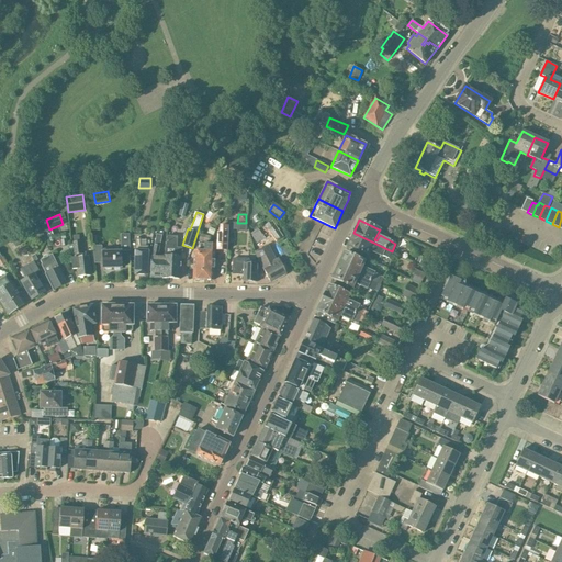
[(226,251),(227,226),(221,226),(220,234),(217,233),(216,250),(226,251)]
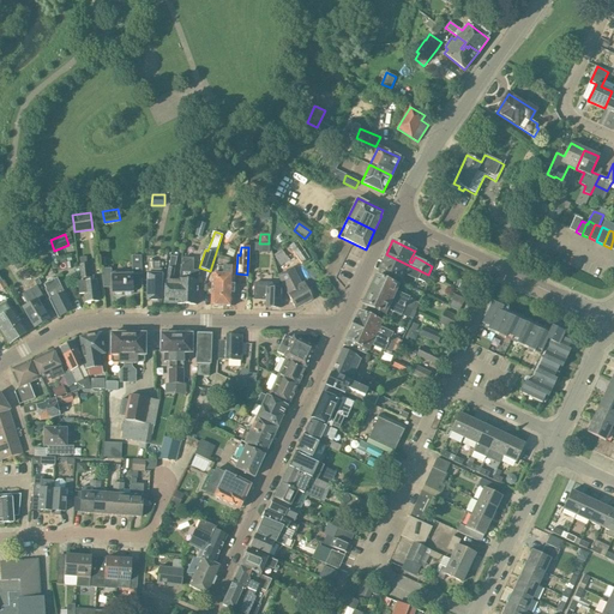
[(282,266),(295,258),(288,247),(275,256),(282,266)]
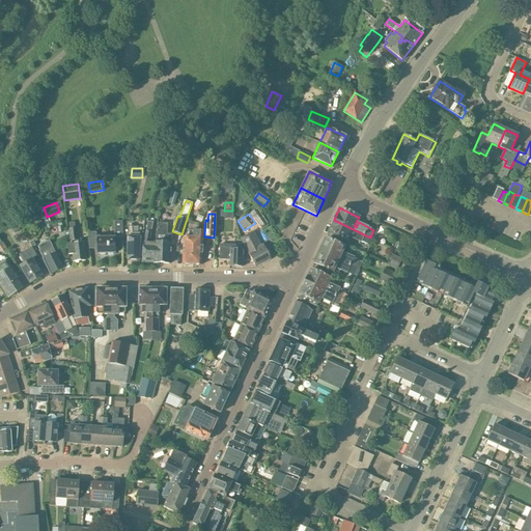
[(268,224),(260,214),(253,218),(260,229),(268,224)]
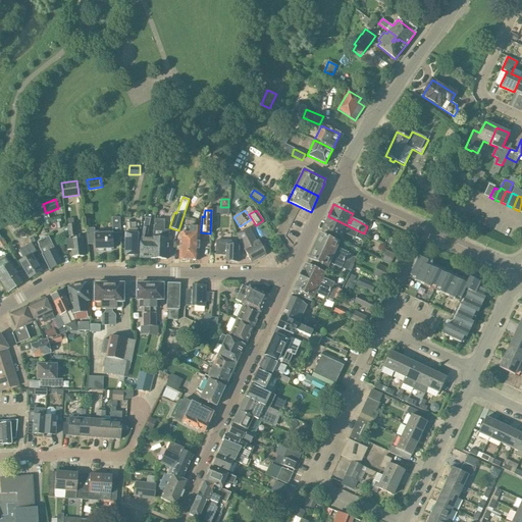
[(364,233),(328,216),(323,228),(342,237),(346,228),(348,229),(346,233),(355,239),(355,238),(361,241),(364,233)]
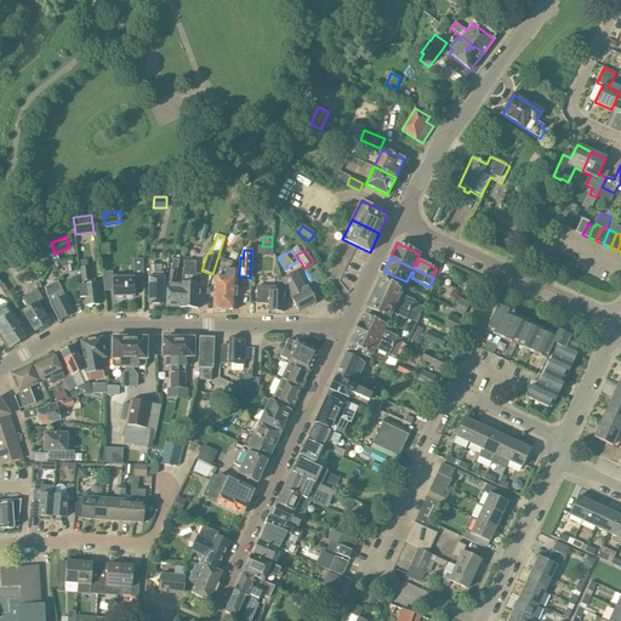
[(167,307),(180,307),(180,285),(175,284),(180,260),(174,258),(167,286),(167,291),(166,291),(166,305),(167,305),(167,307)]
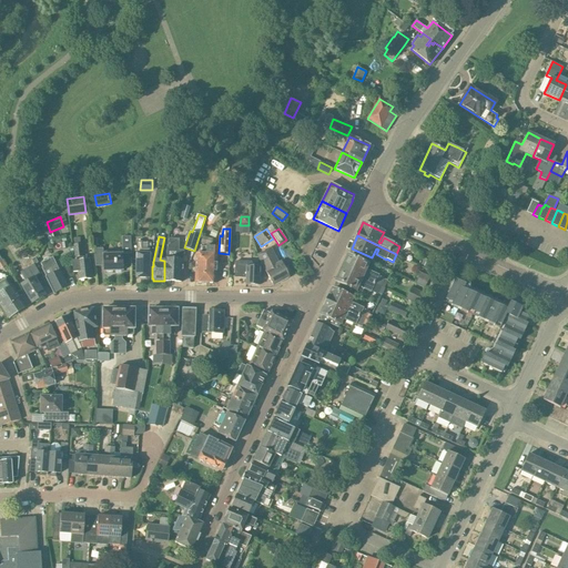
[(201,243),(212,246),(213,240),(203,236),(201,243)]
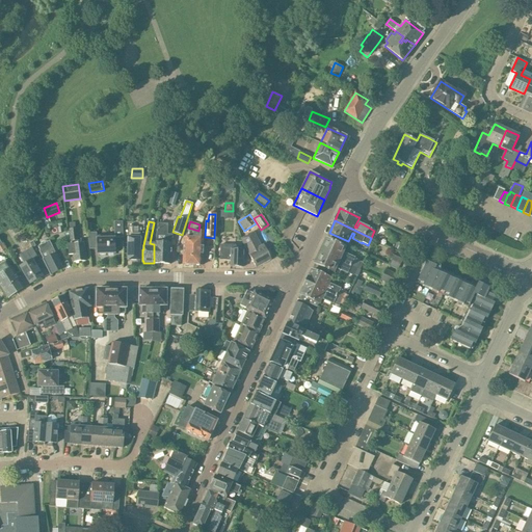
[(154,244),(154,263),(170,264),(171,235),(167,235),(168,224),(158,223),(156,242),(154,242),(154,244)]
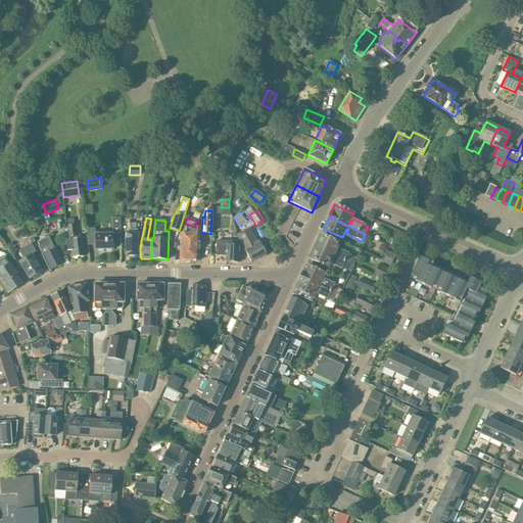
[(16,221),(11,224),(14,230),(19,226),(16,221)]
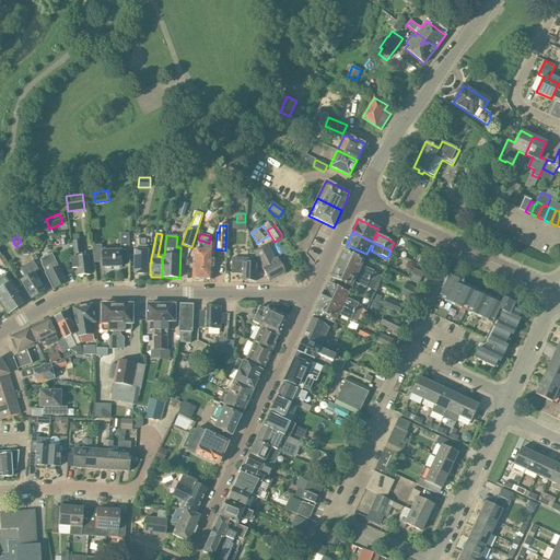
[(141,237),(135,237),(135,273),(148,273),(148,244),(141,244),(141,237)]
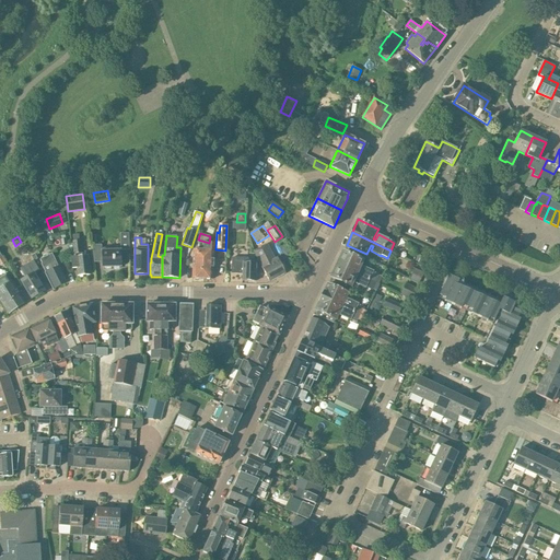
[(72,242),(72,247),(73,252),(73,256),(71,256),(71,258),(72,268),(77,268),(78,276),(90,273),(88,256),(82,256),(81,241),(72,242)]
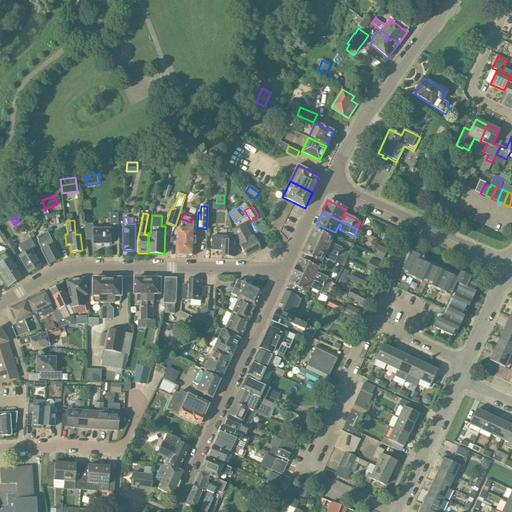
[(187,233),(186,255),(194,255),(195,222),(185,221),(185,223),(185,233),(187,233)]
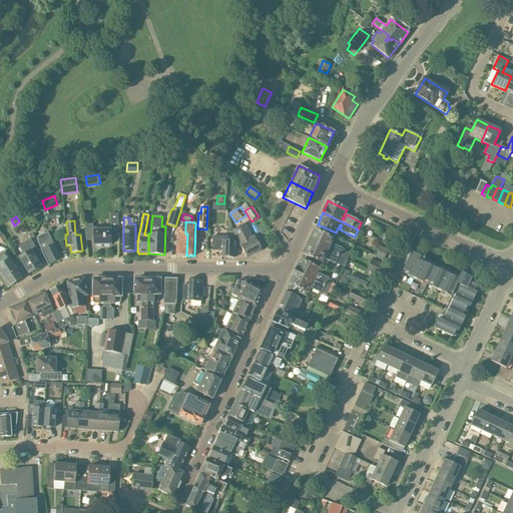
[(118,239),(118,222),(110,223),(110,229),(102,229),(102,227),(93,227),(93,244),(111,244),(111,239),(118,239)]
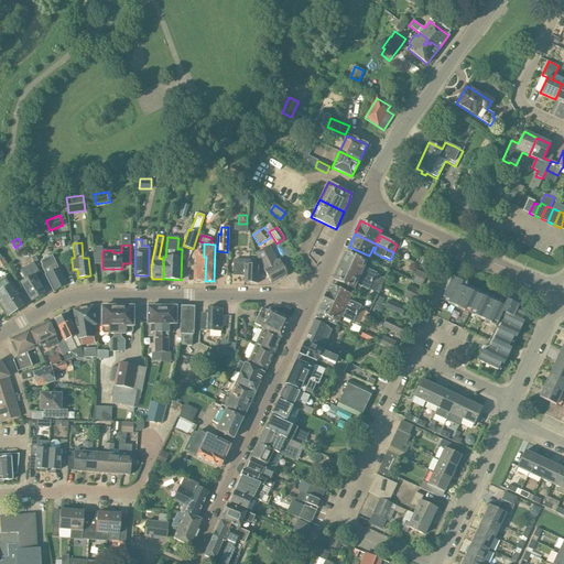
[(204,257),(204,246),(201,246),(201,251),(195,251),(194,280),(205,281),(206,257),(204,257)]
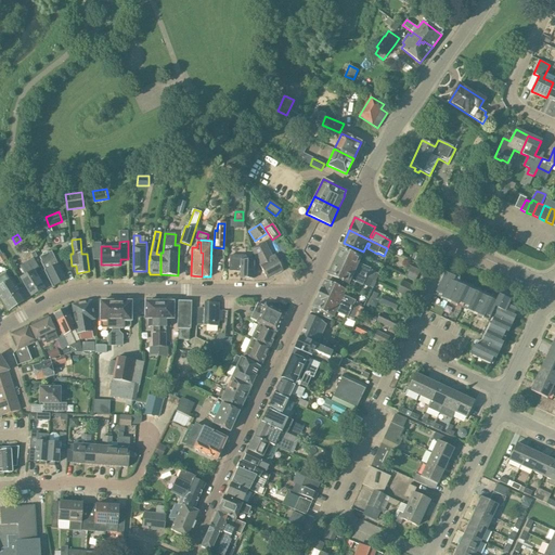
[(272,257),(265,243),(252,249),(268,279),(283,271),(274,256),(272,257)]
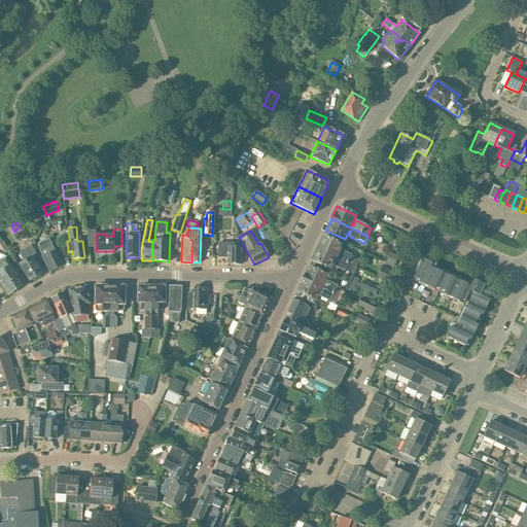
[(341,245),(323,237),(317,249),(353,266),(356,258),(351,256),(351,255),(342,251),(339,256),(337,255),(339,250),(341,245)]
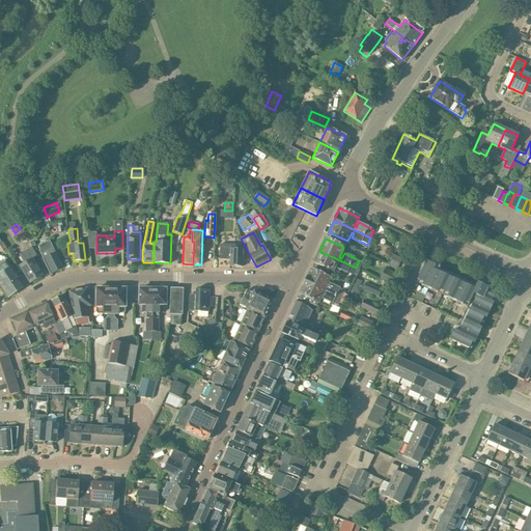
[(51,244),(50,240),(37,246),(39,250),(38,250),(50,274),(63,268),(52,244),(51,244)]
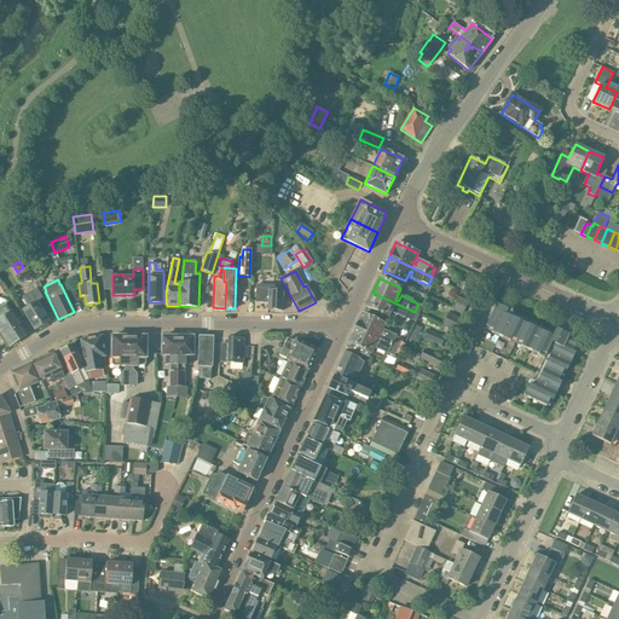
[(466,283),(466,284),(463,290),(472,294),(475,288),(466,283)]
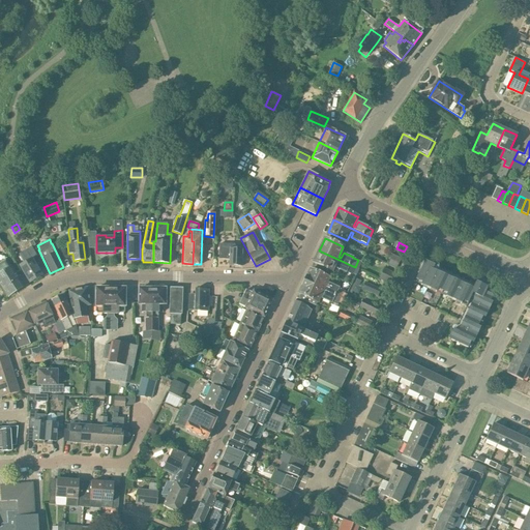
[(218,259),(230,260),(229,265),(242,266),(243,249),(235,248),(235,244),(219,243),(218,259)]
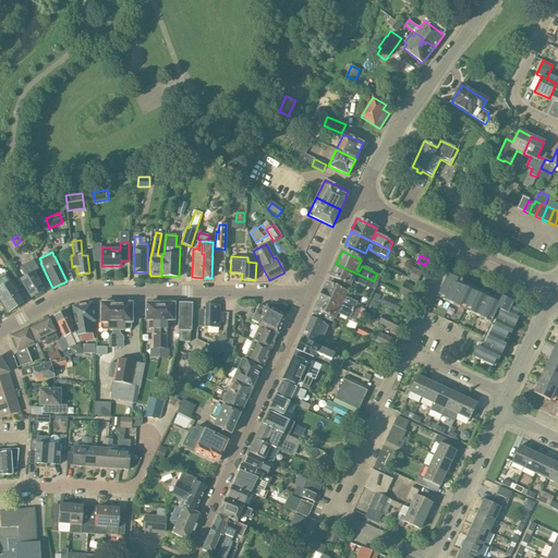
[(32,298),(44,290),(34,273),(38,269),(33,259),(20,268),(25,277),(21,280),(32,298)]
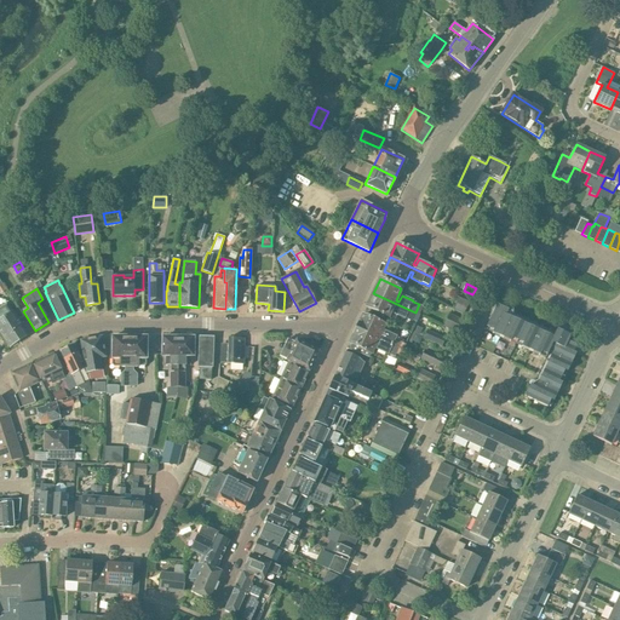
[(415,313),(373,293),(367,306),(389,317),(390,314),(394,306),(396,308),(394,314),(405,319),(412,321),(415,313)]
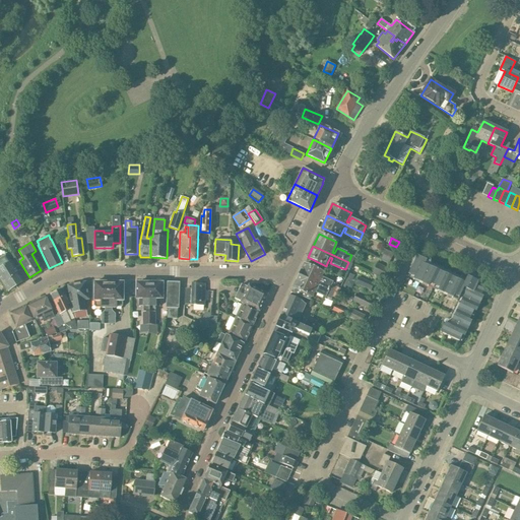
[(389,263),(393,253),(384,249),(379,259),(389,263)]
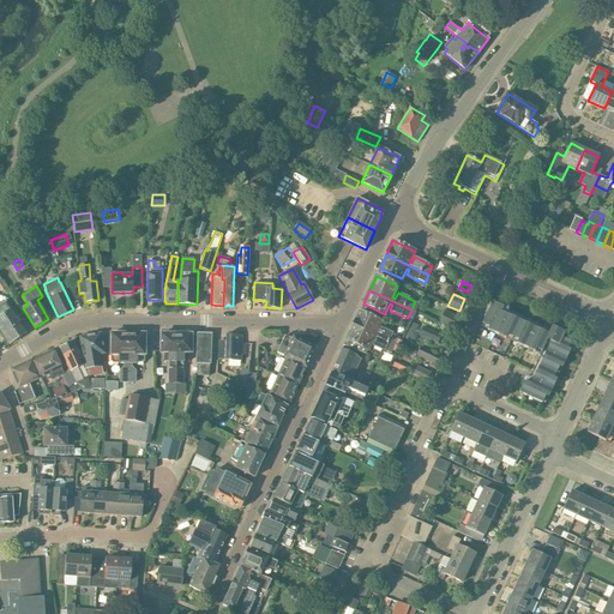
[(494,333),(506,309),(503,308),(504,307),(492,301),(481,324),(488,326),(487,330),(494,333)]
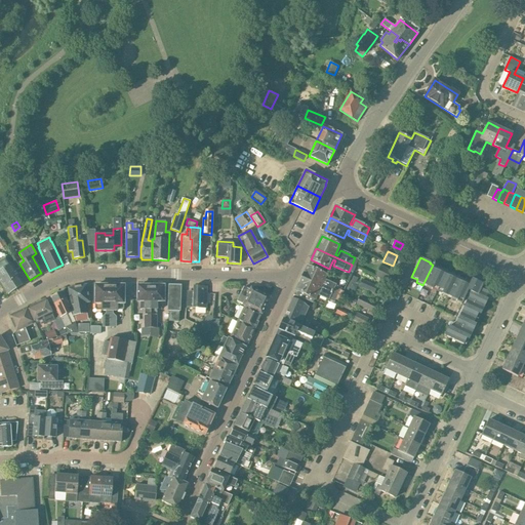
[(9,265),(5,258),(0,261),(0,281),(8,294),(24,284),(11,264),(9,265)]
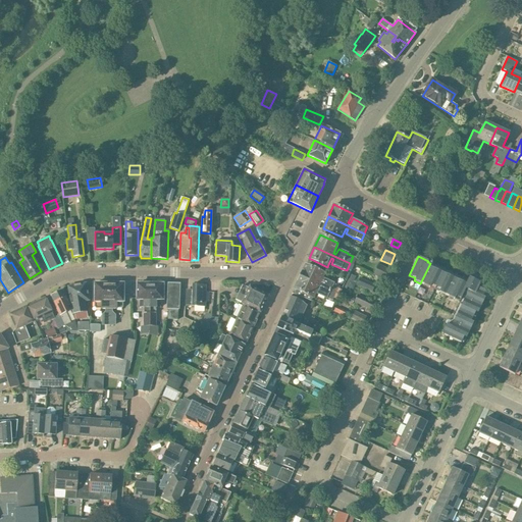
[(433,290),(442,269),(430,263),(420,283),(433,290)]
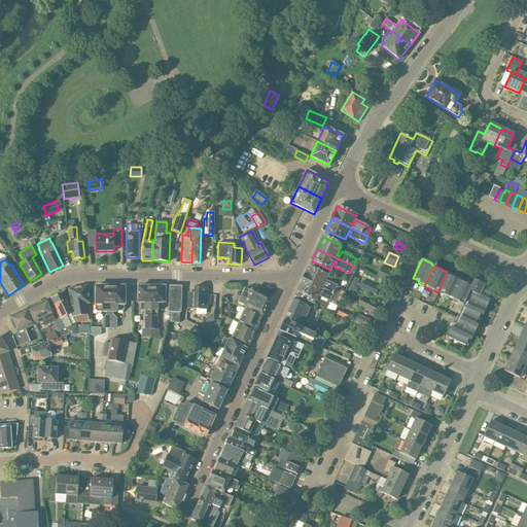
[(309,268),(303,279),(343,297),(345,293),(341,291),(343,289),(337,286),(337,285),(327,281),(324,286),(322,286),(327,276),(309,268)]
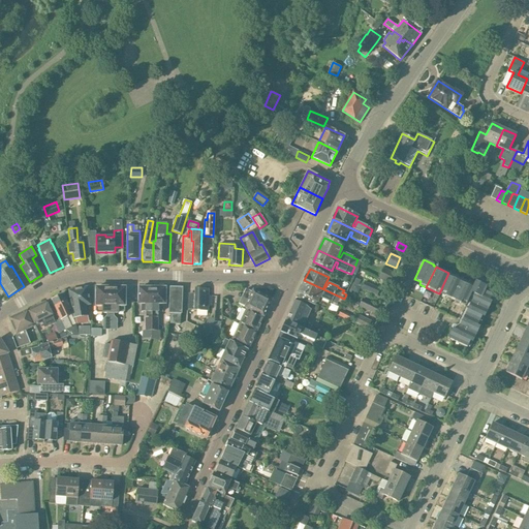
[(394,274),(382,269),(378,279),(389,283),(394,274)]
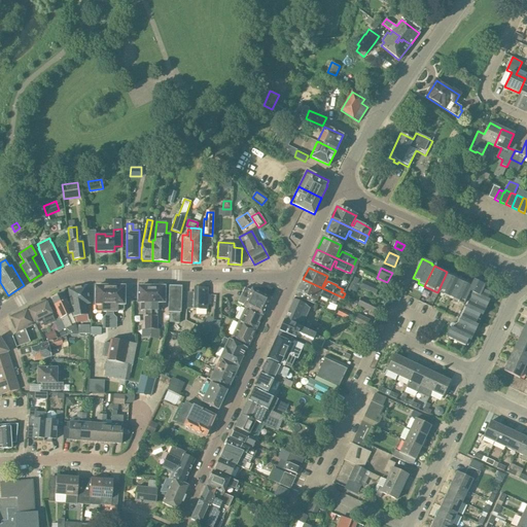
[(450,297),(459,277),(447,272),(437,292),(450,297)]
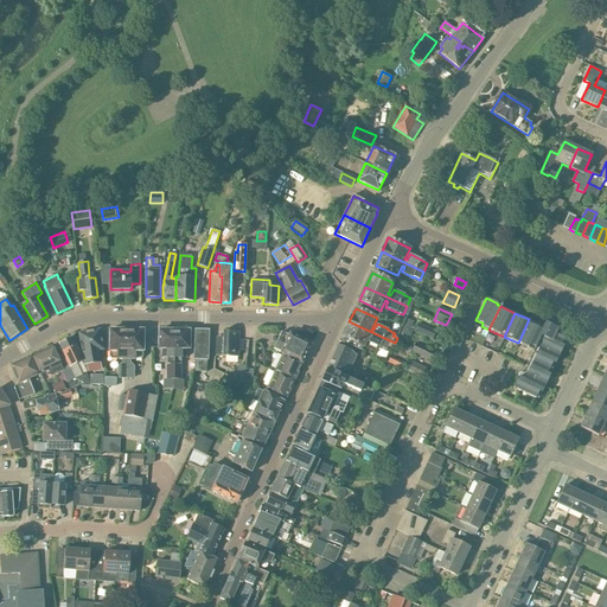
[(410,333),(414,321),(407,318),(402,331),(410,333)]
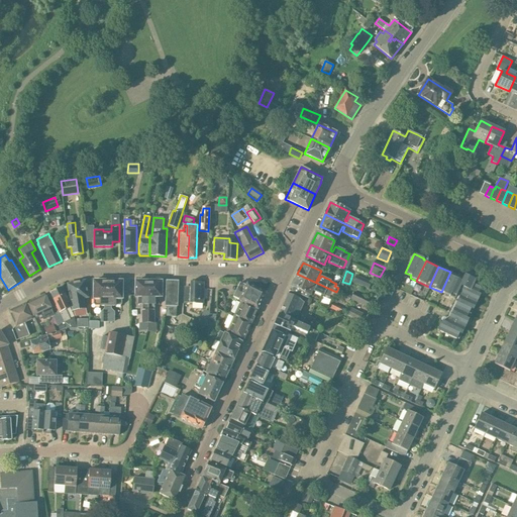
[(455,295),(462,279),(462,278),(450,272),(441,292),(453,298),(455,295)]
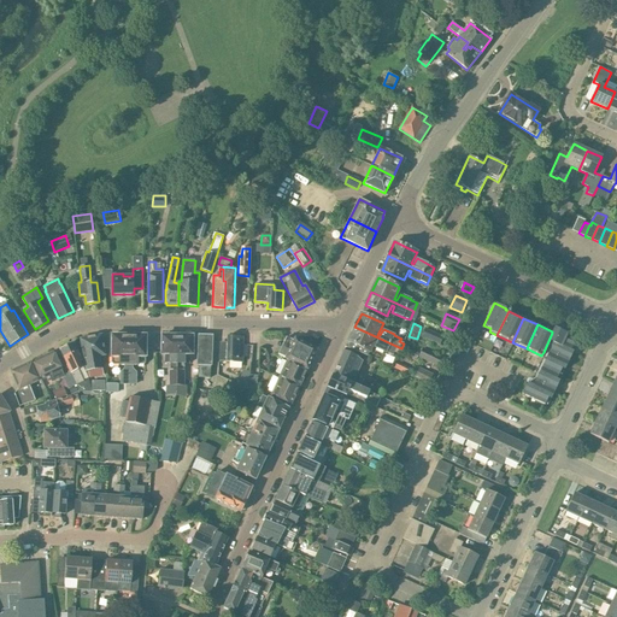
[(401,348),(354,327),(348,341),(350,341),(347,347),(368,356),(374,341),(376,342),(375,347),(386,353),(386,352),(393,356),(394,352),(399,354),(401,348)]
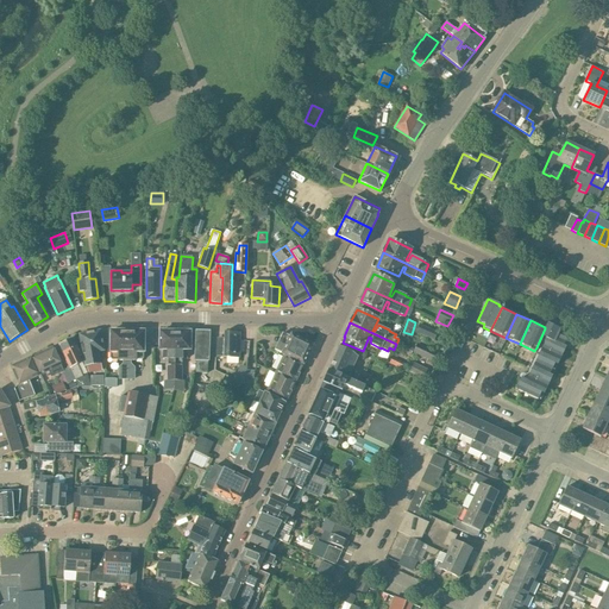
[(545,328),(558,336),(560,333),(559,330),(547,324),(545,327),(545,328)]
